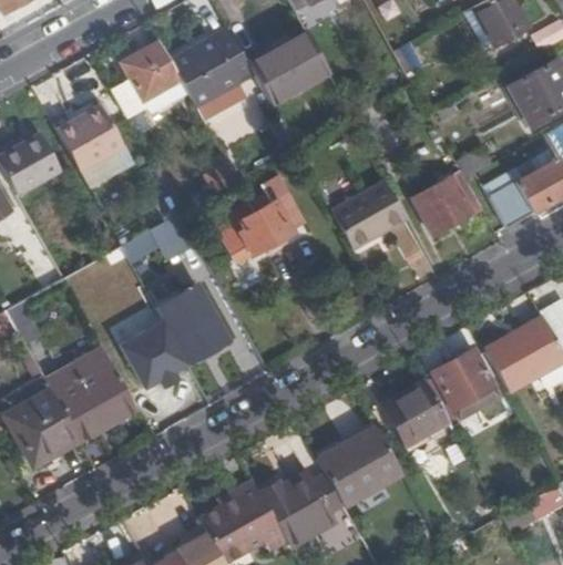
[(1,0),(7,11),(27,0),(1,0)]
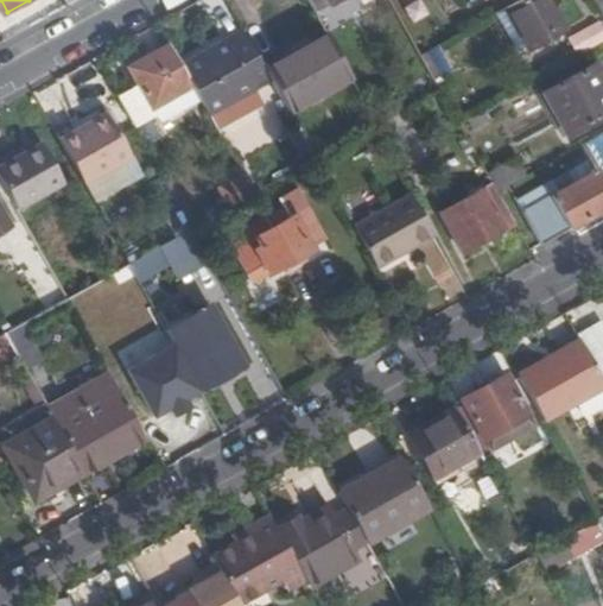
[(311,0),(318,11),(337,0),(311,0)]
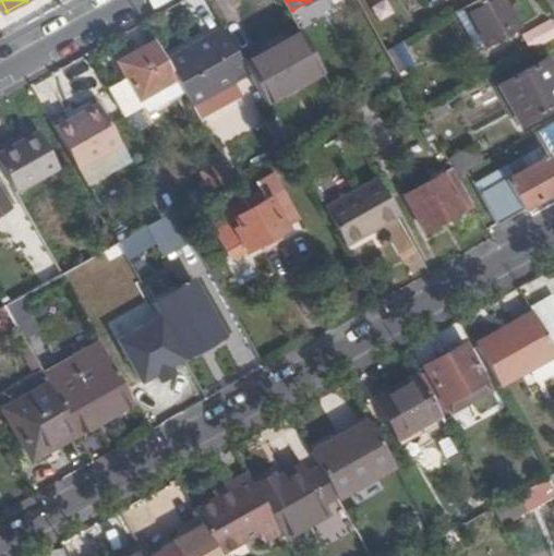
[(477,0),(468,5),(490,46),(521,27),(505,0),(477,0)]
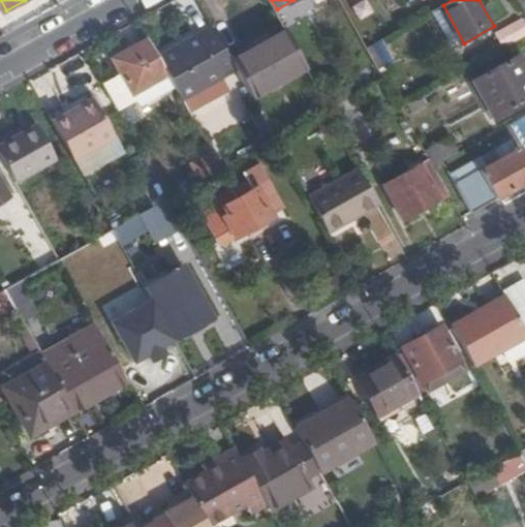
[(458,45),(464,43),(443,5),(432,11),(451,42),(458,45)]
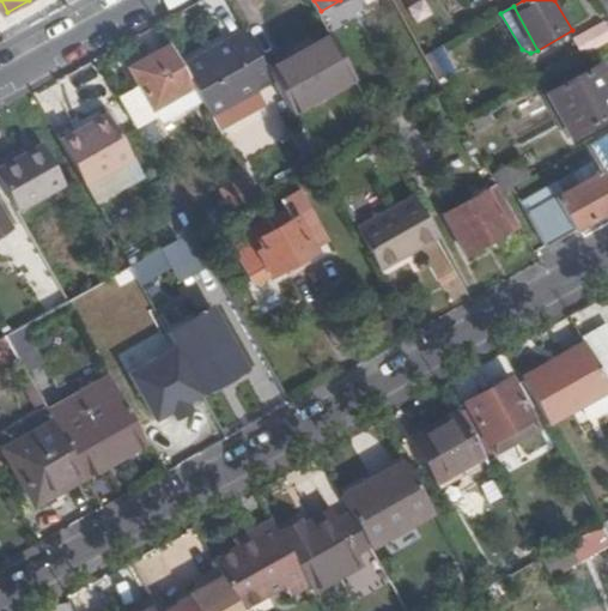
[(585,54),(607,41),(607,20),(577,38),(585,54)]
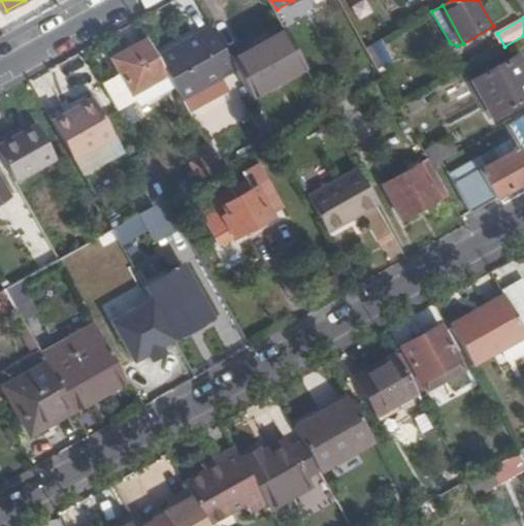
[(214,26),(160,56),(169,72),(184,98),(238,68),(231,57),(214,26)]
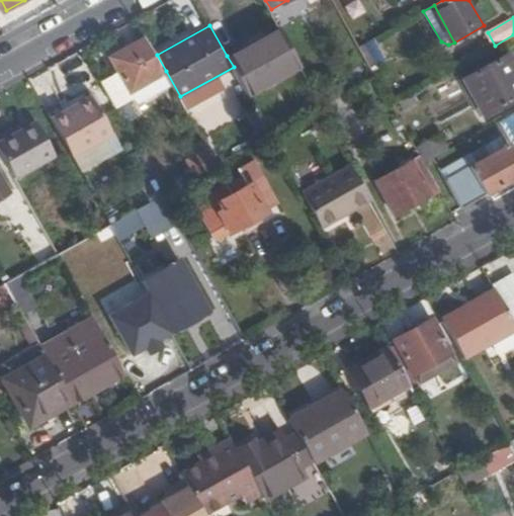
[(280,25),(227,56),(234,67),(248,93),(302,64),(280,25)]
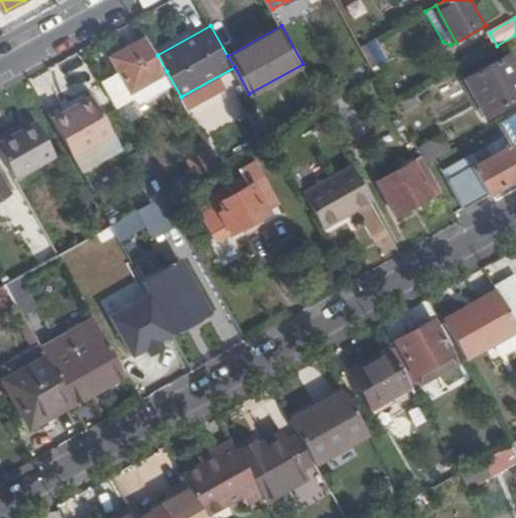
[(120,70),(102,81),(117,109),(136,98),(132,90),(167,71),(157,55),(146,36),(112,56),(120,70)]
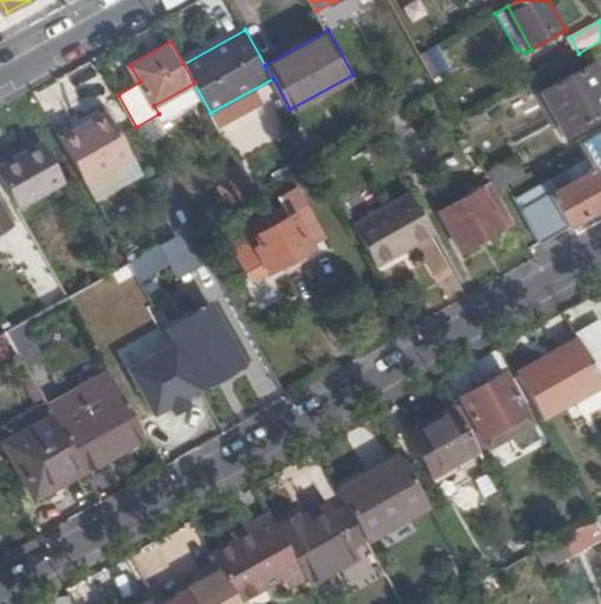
[(453,68),(440,45),(422,55),(435,78),(453,68)]
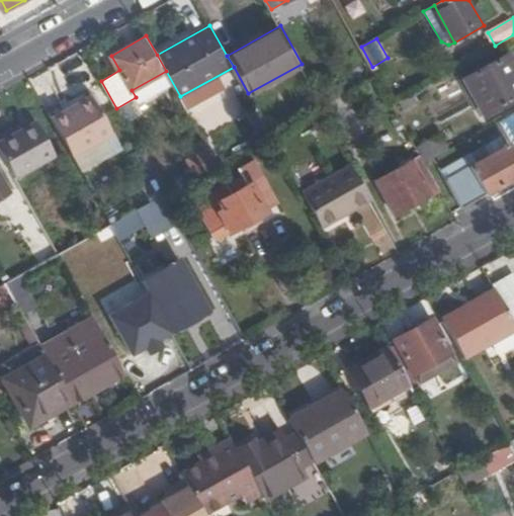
[(513,58),(510,52),(464,77),(486,113),(513,96),(513,58)]
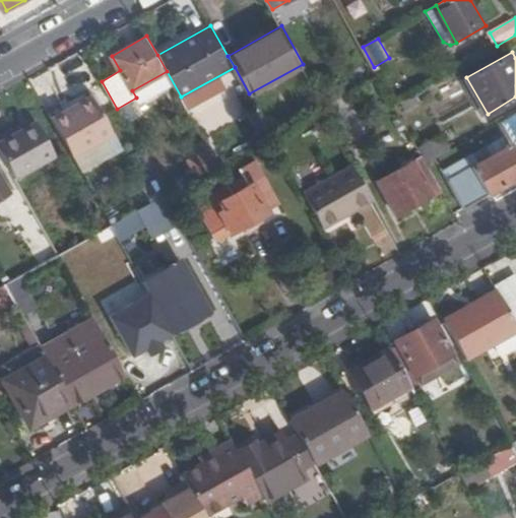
[(93,95),(52,117),(74,155),(116,133),(93,95)]
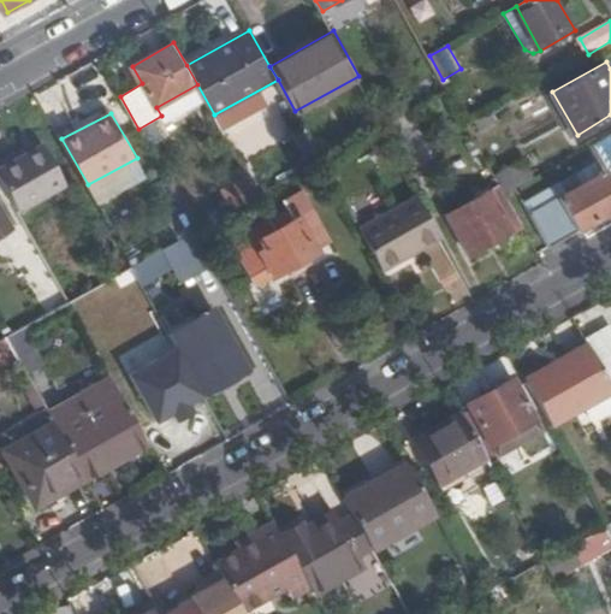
[(474,255),(526,225),(506,192),(496,173),(473,131),(464,136),(493,188),(451,213),(474,255)]
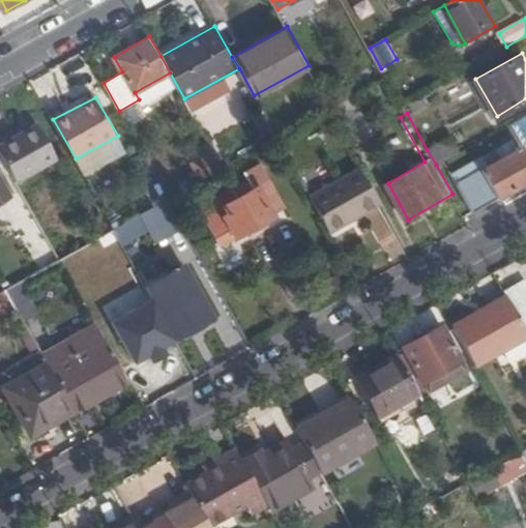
[(525,115),(517,119),(525,136),(525,115)]
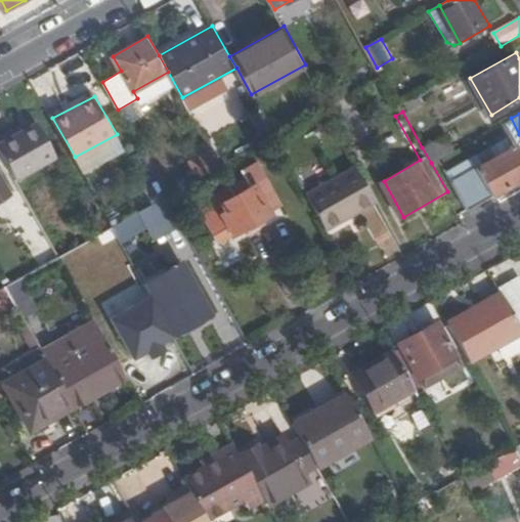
[(56,157),(37,122),(0,142),(0,149),(16,179),(56,157)]
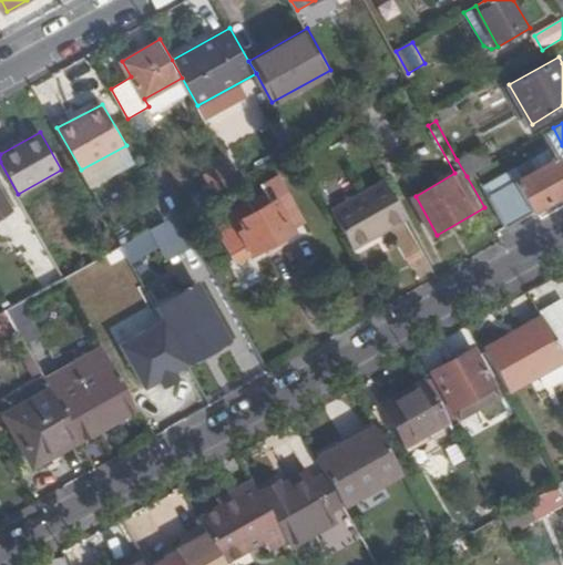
[(483,144),(457,160),(467,176),(493,161),(483,144)]
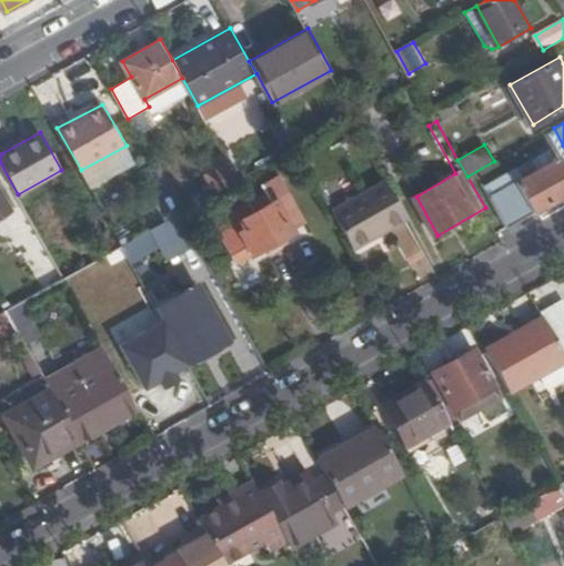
[(563,168),(553,149),(487,187),(510,225),(542,206),(563,194),(563,168)]
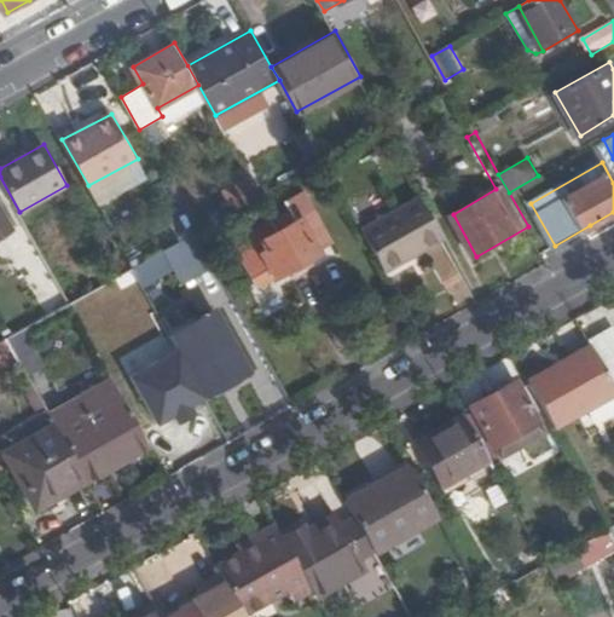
[(239,189),(248,203),(261,196),(253,180),(239,189)]
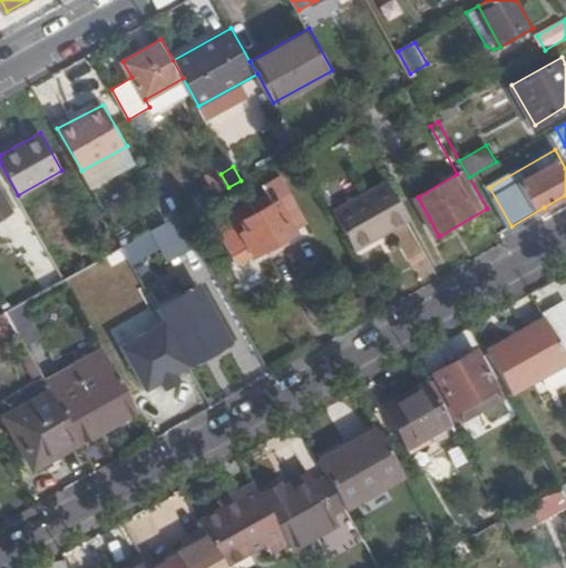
[(294,232),(310,223),(283,174),(264,185),(267,192),(217,221),(240,262),(294,232)]
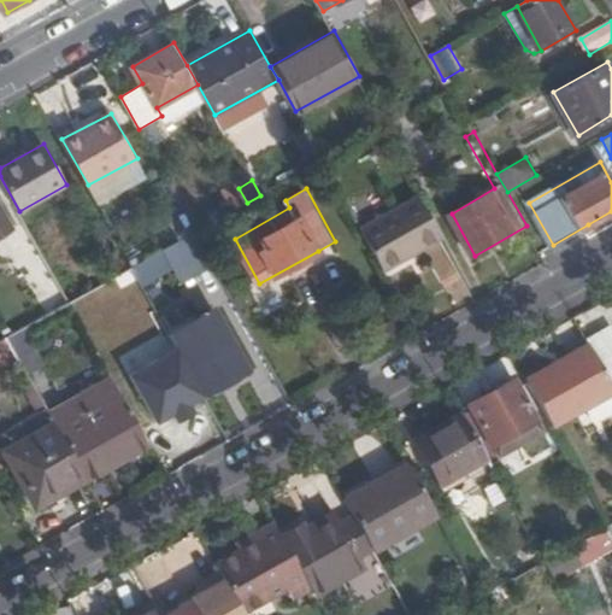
[(417,194),(360,228),(384,270),(440,239),(417,194)]
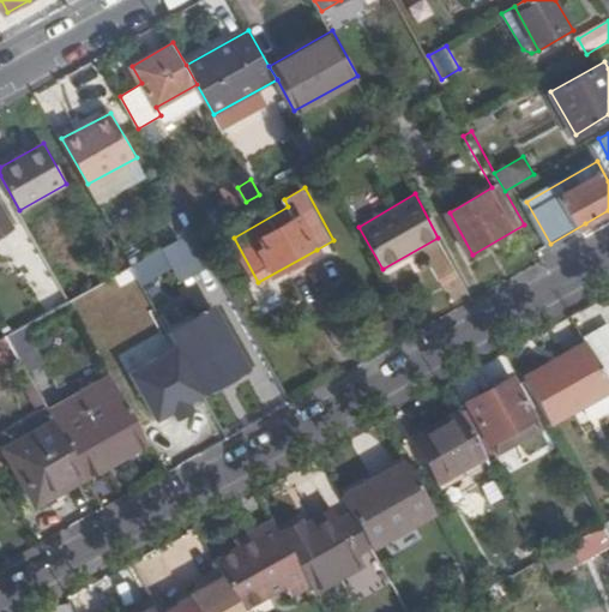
[(0,233),(13,226),(0,202),(0,233)]
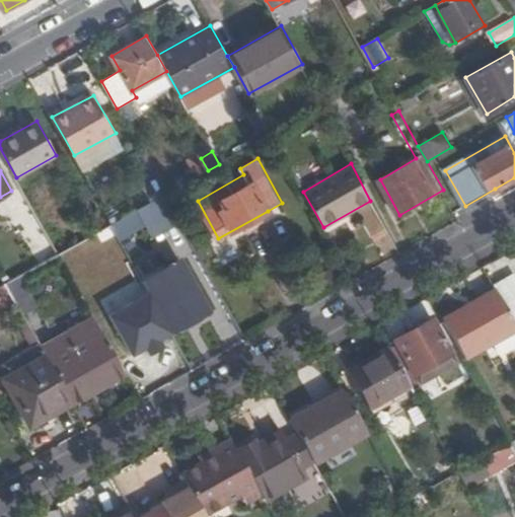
[(187,275),(205,265),(191,240),(166,253),(162,247),(144,257),(180,324),(206,310),(187,275)]
